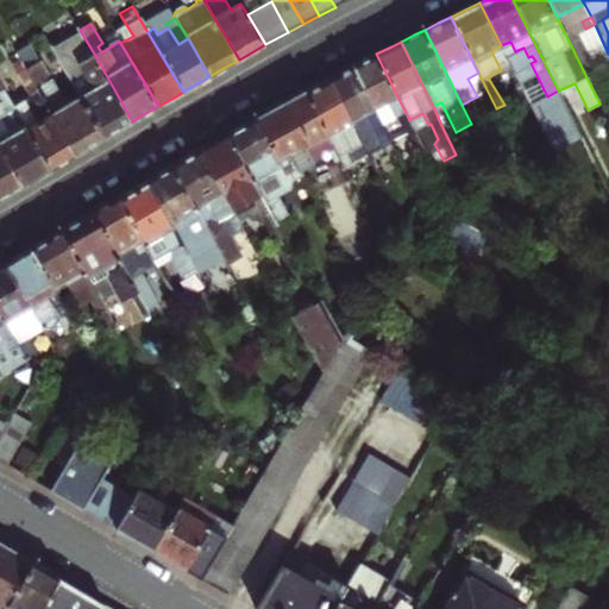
[(501,45),(506,56),(515,51),(510,42),(501,45)]
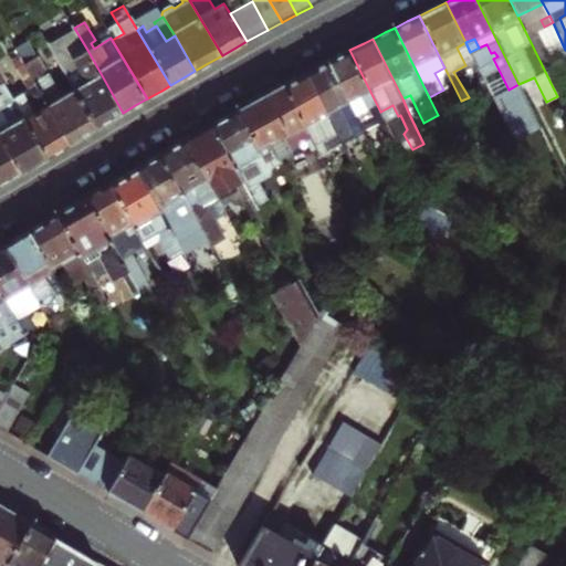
[(97,127),(74,88),(59,98),(55,93),(58,88),(38,55),(35,56),(27,42),(14,49),(30,75),(32,79),(70,143),(86,133),(97,127)]
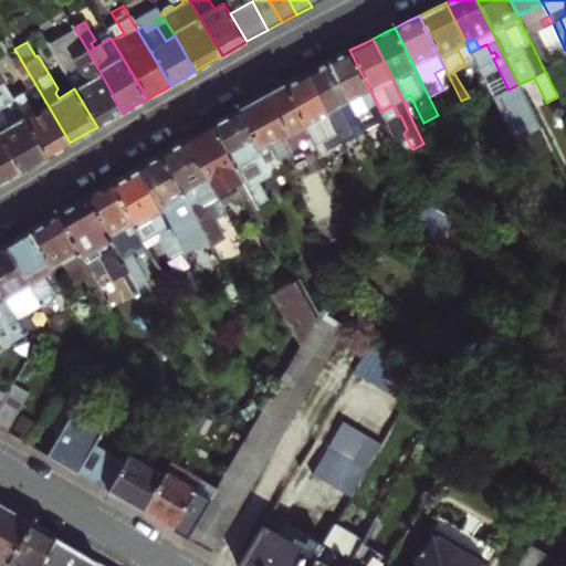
[(457,48),(465,65),(474,61),(470,52),(465,42),(457,48)]
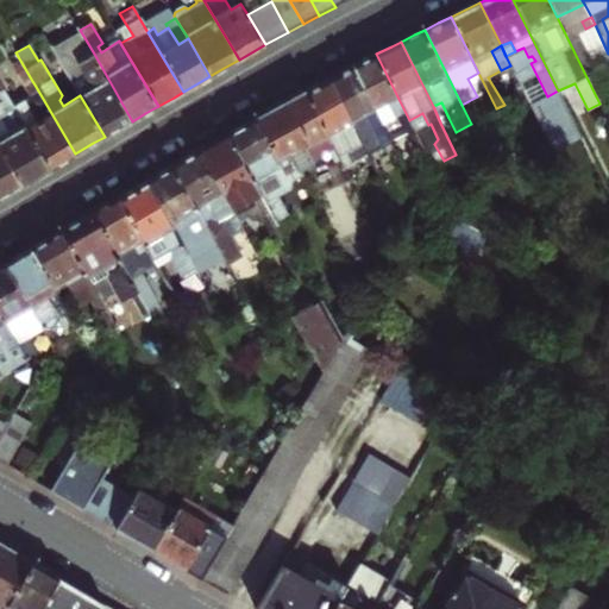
[(523,48),(515,51),(520,61),(528,57),(523,48)]
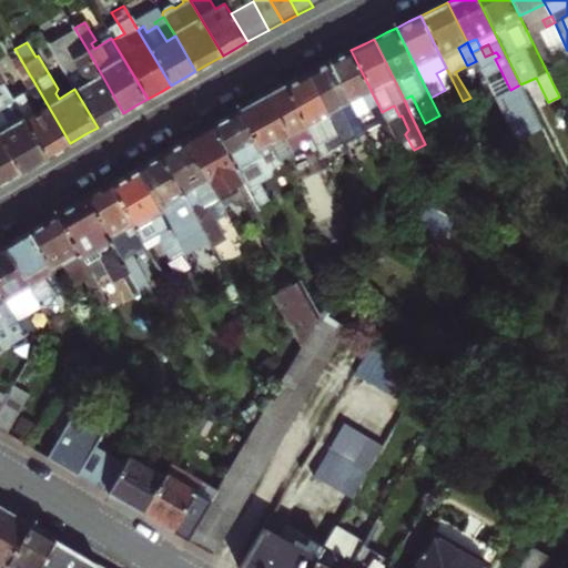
[(30,75),(14,49),(3,54),(20,81),(30,75)]
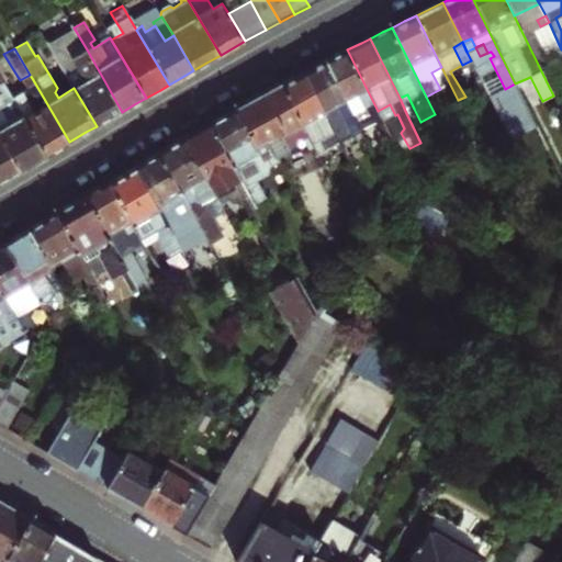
[(122,112),(87,49),(79,54),(76,49),(70,53),(81,74),(87,75),(90,79),(74,88),(97,126),(112,117),(122,112)]
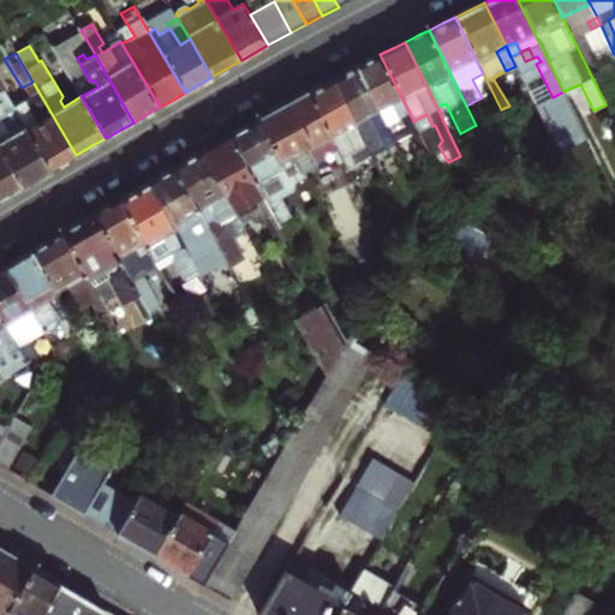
[(370,59),(358,65),(390,131),(394,139),(417,129),(413,121),(380,54),(370,59)]
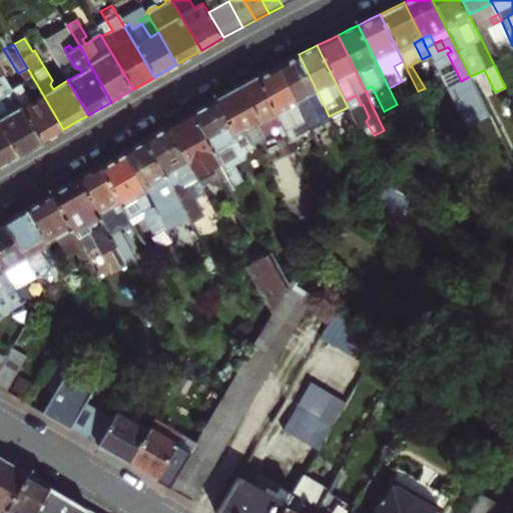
[(288,60),(277,67),(286,84),(289,82),(298,100),(297,102),(311,130),(315,128),(322,142),(330,138),(325,127),(318,113),(326,109),(299,54),(288,60)]
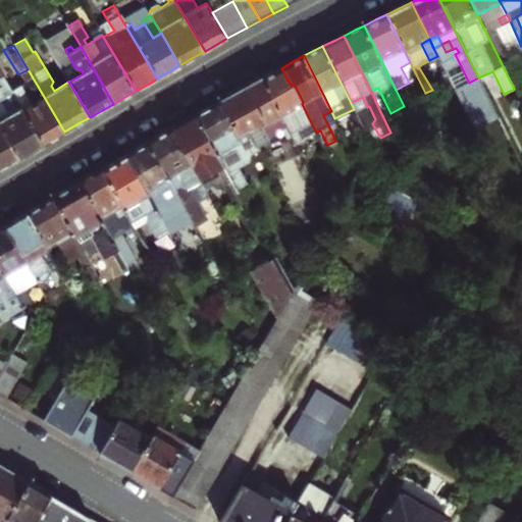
[(291,86),(281,68),(271,73),(262,79),(283,122),(294,144),(305,138),(313,154),(324,148),(316,133),(302,104),(303,102),(294,84),(291,86)]
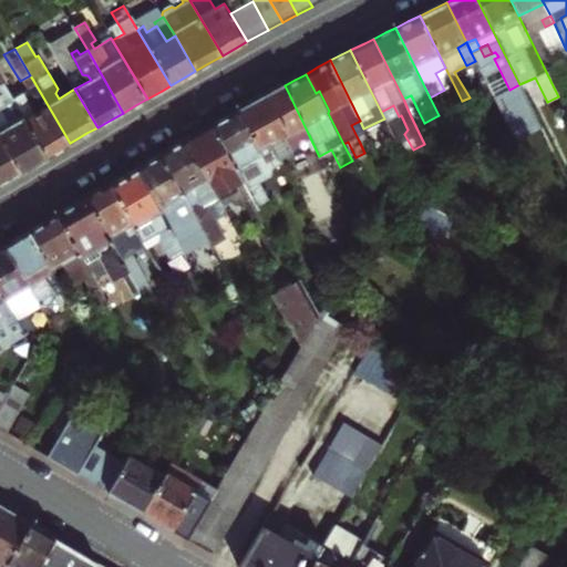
[(28,81),(32,79),(30,75),(20,81),(7,89),(12,98),(30,86),(28,81)]
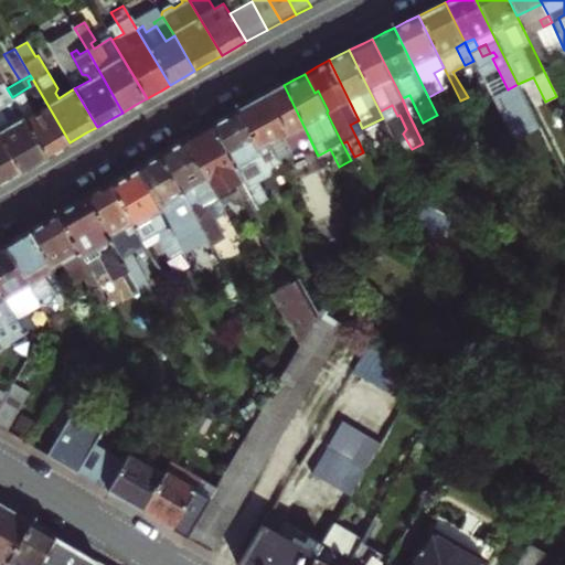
[(12,97),(7,88),(0,76),(0,88),(2,93),(0,93),(0,100),(1,105),(0,105),(0,137),(20,172),(34,163),(46,157),(12,97)]
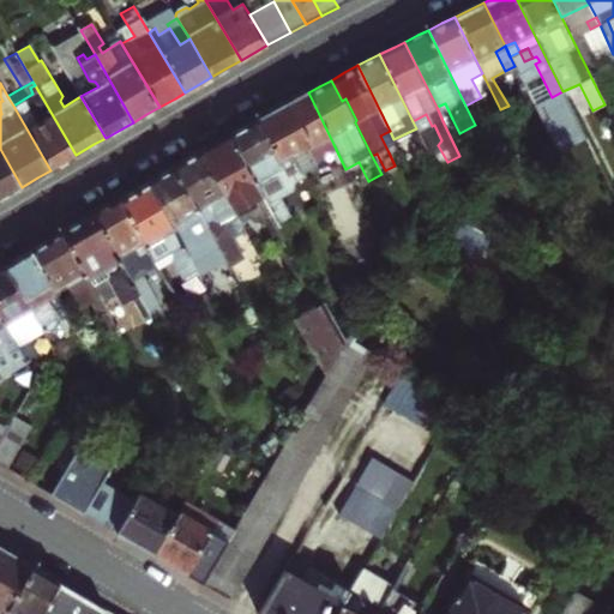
[(76,155),(35,85),(30,88),(32,94),(13,106),(50,170),(67,161),(76,155)]
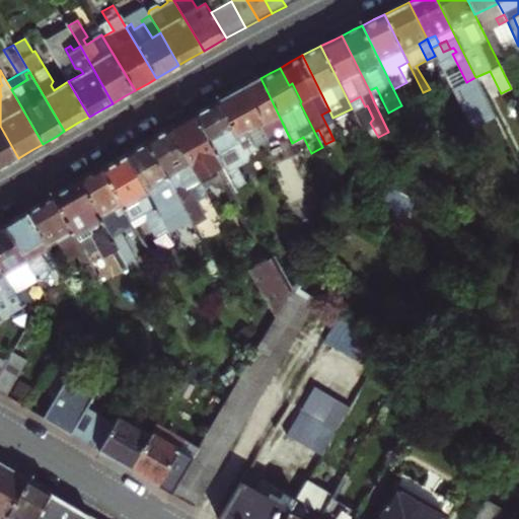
[(282,122),(261,78),(235,92),(218,101),(236,134),(244,129),(253,144),(264,138),(262,133),(282,122)]
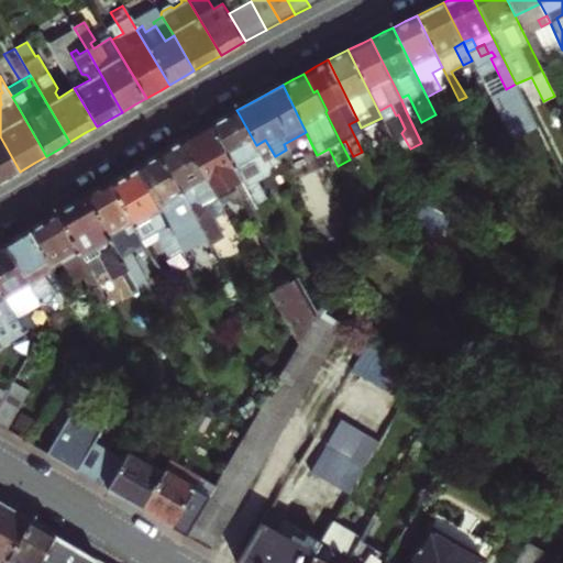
[(408,95),(400,98),(407,113),(415,109),(408,95)]
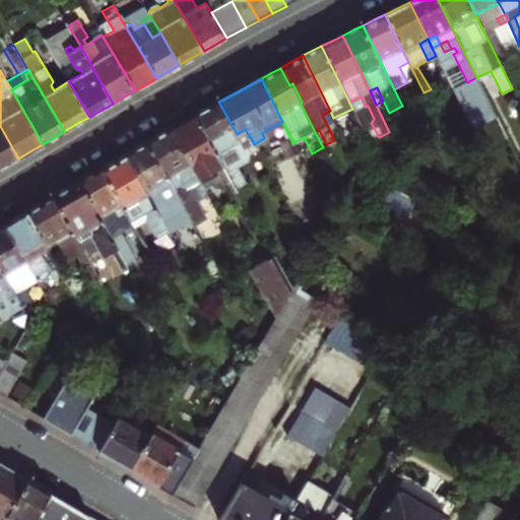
[(361,96),(349,103),(352,109),(352,110),(356,108),(361,117),(359,122),(362,127),(371,123),(374,119),(368,106),(366,107),(361,96)]
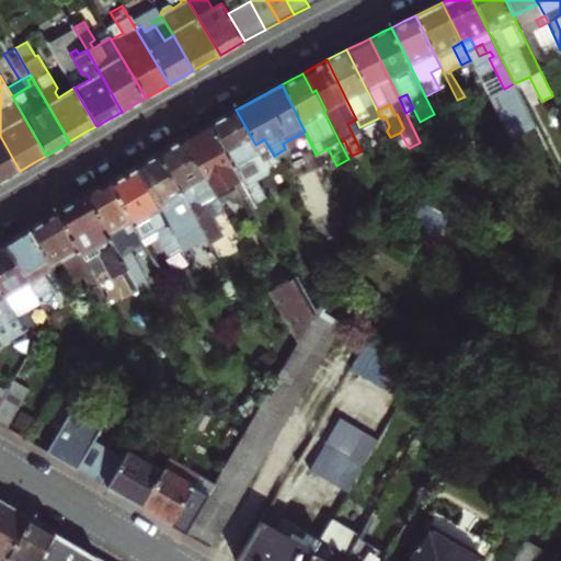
[(210,124),(241,180),(256,207),(266,201),(255,181),(266,174),(267,167),(277,161),(274,156),(264,139),(255,145),(236,110),(222,117),(210,124)]
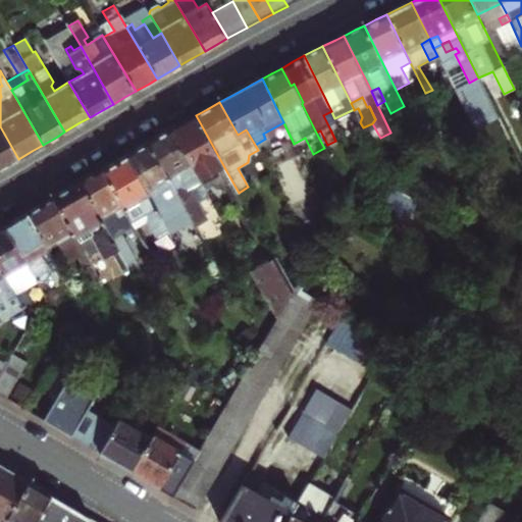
[(334,118),(331,111),(323,115),(330,129),(338,125),(334,118)]
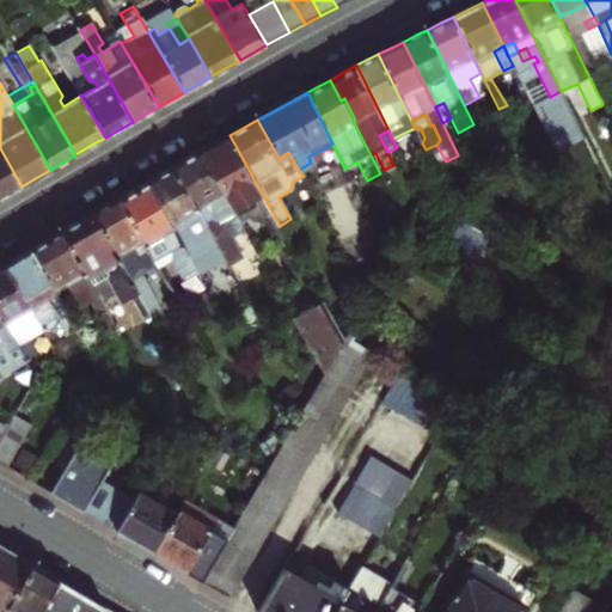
[(214,145),(201,152),(234,212),(263,196),(230,135),(214,145)]
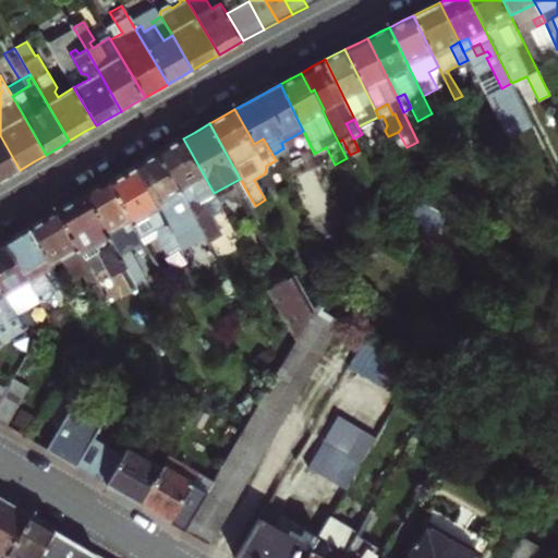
[(20,170),(0,135),(0,181),(8,177),(20,170)]
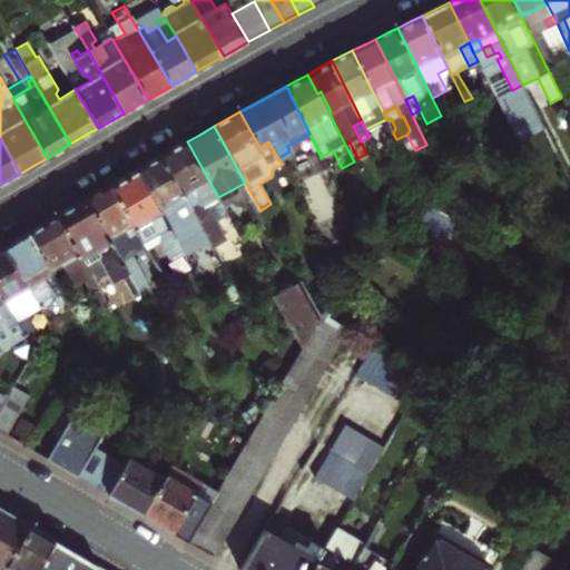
[(218,197),(187,141),(176,147),(161,156),(210,242),(213,247),(227,239),(218,224),(229,218),(218,197)]
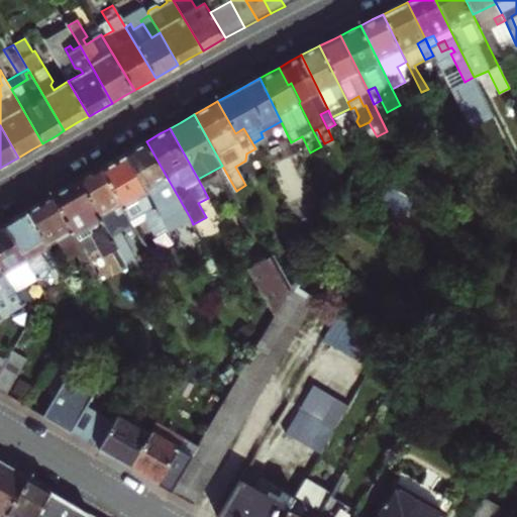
[(191,219),(146,141),(135,147),(124,153),(169,232),(191,219)]
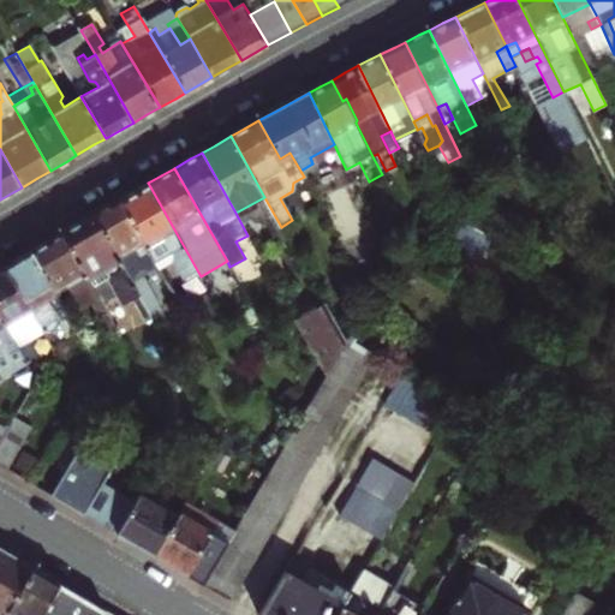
[(119,199),(154,263),(172,252),(172,260),(183,280),(187,288),(202,280),(201,276),(148,183),(135,191),(119,199)]
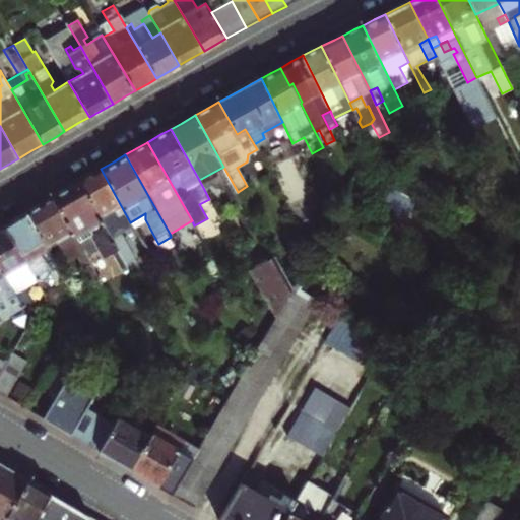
[(90,175),(79,182),(110,238),(132,224),(130,222),(101,169),(90,175)]
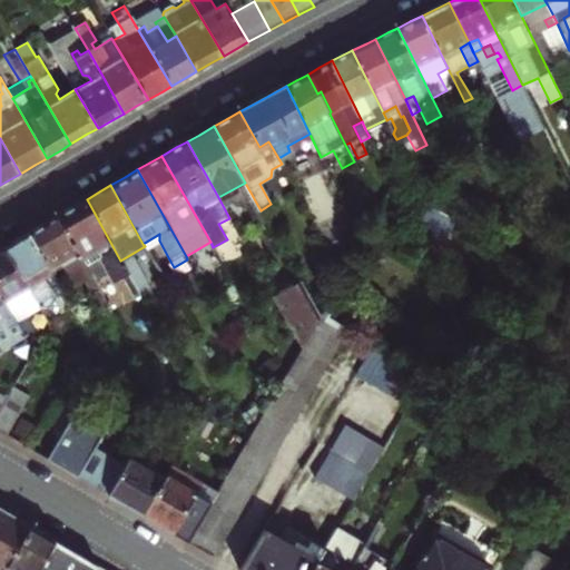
[(120,261),(87,199),(71,208),(57,216),(81,257),(96,249),(115,282),(123,277),(129,288),(128,292),(131,300),(139,294),(126,271),(120,261)]
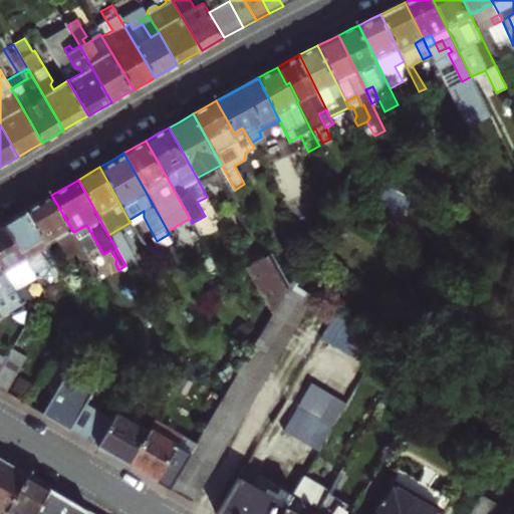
[(25,211),(44,243),(54,237),(64,253),(73,248),(93,283),(100,280),(73,232),(51,195),(38,203),(25,211)]
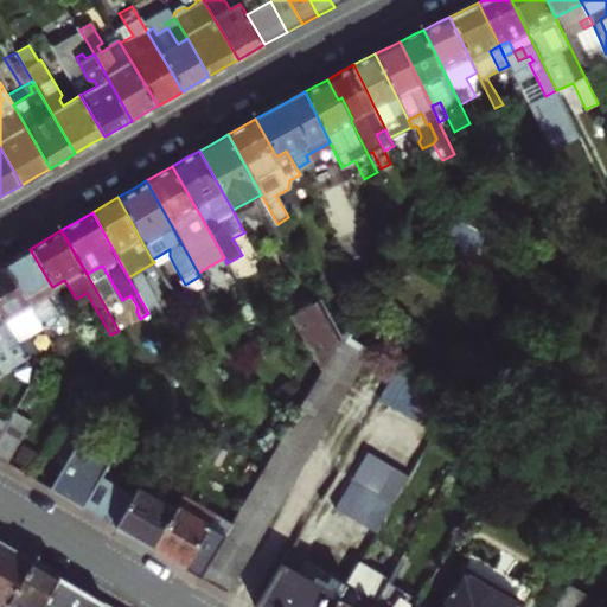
[(18,256),(5,263),(37,319),(40,325),(51,326),(56,317),(53,311),(43,293),(52,287),(30,249),(18,256)]
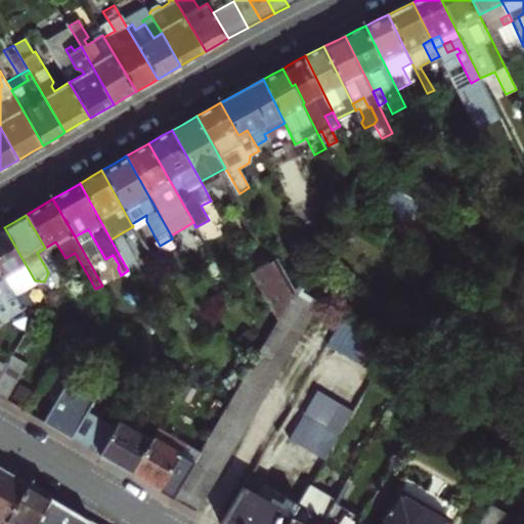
[(133,226),(134,228),(141,224),(150,241),(156,238),(146,221),(146,215),(131,224),(133,226)]
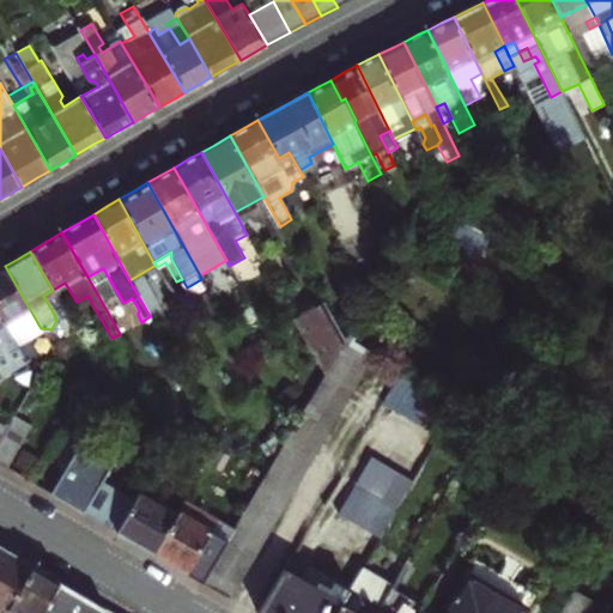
[(0,268),(0,316),(25,362),(36,356),(26,339),(20,343),(20,341),(17,335),(37,322),(5,266),(0,268)]
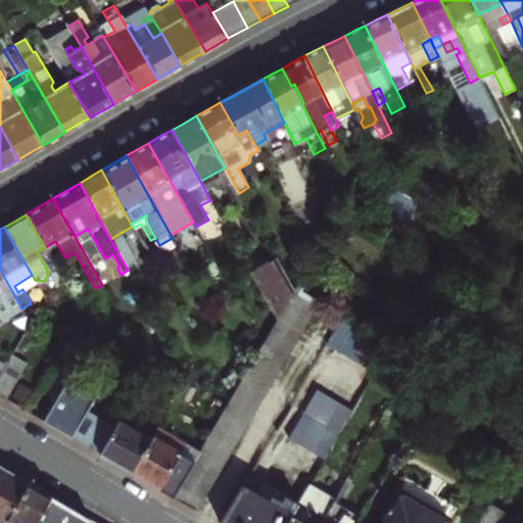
[(126,242),(115,248),(128,270),(134,280),(143,274),(126,242)]
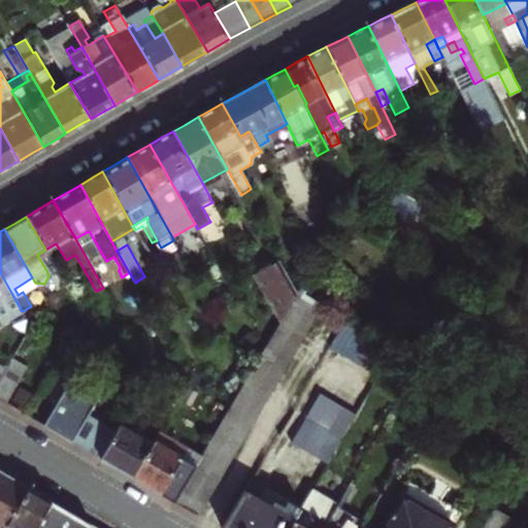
[(55,266),(45,250),(37,255),(46,270),(55,266)]
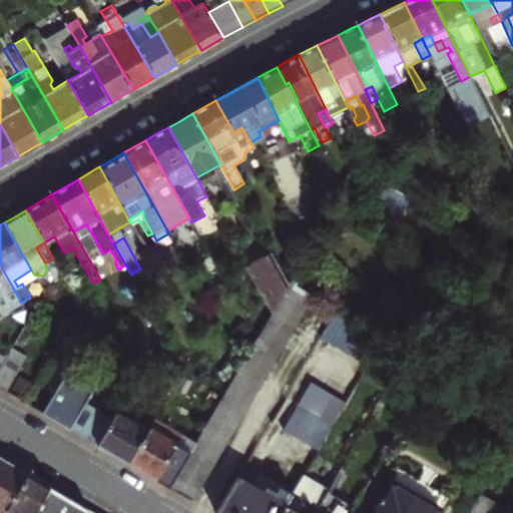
[(270,253),(246,267),(271,312),(272,311),(279,299),(286,287),(287,285),(270,253)]
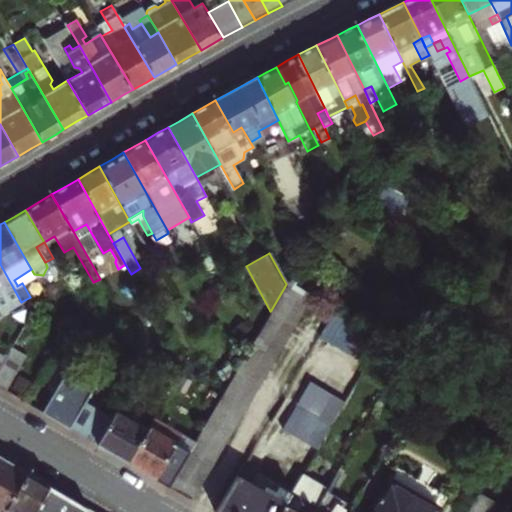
[(0,314),(21,302),(0,264),(0,314)]
